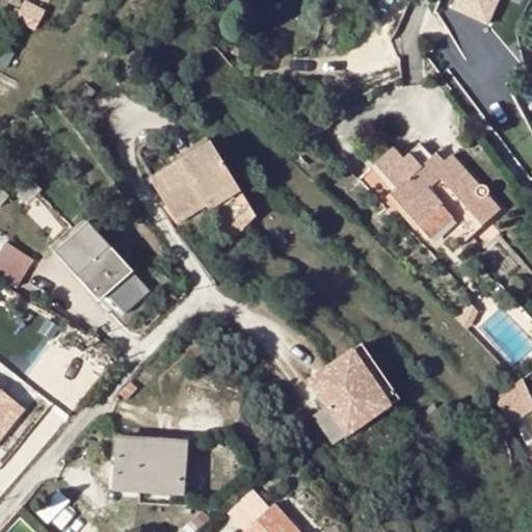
[(46,10),(26,0),(25,0),(20,11),(16,9),(11,17),(18,20),(20,15),(38,24),(46,10)]
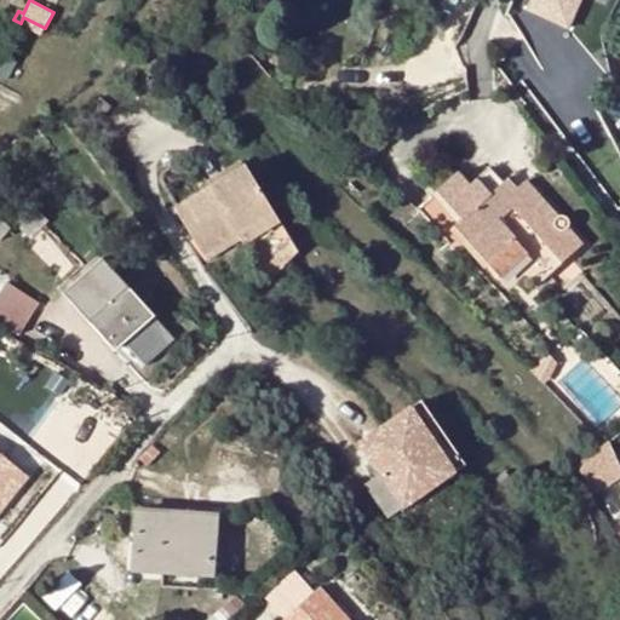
[(586,0),(598,0),(609,5),(610,0),(532,0),(528,7),(573,29),(586,0)]
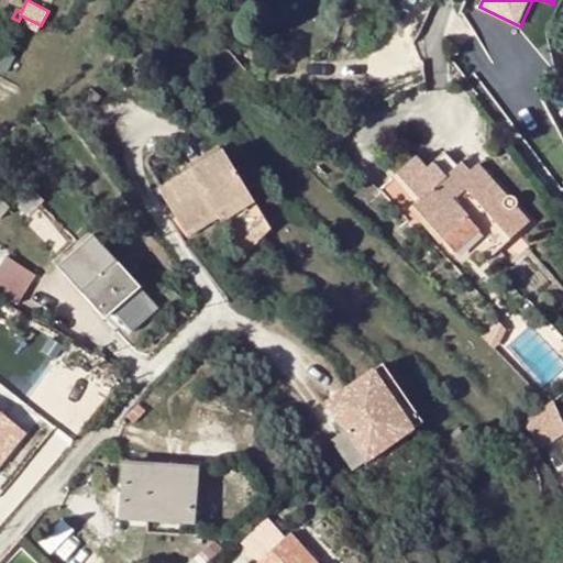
[(222,152),(163,189),(186,229),(217,210),(246,191),(222,152)]
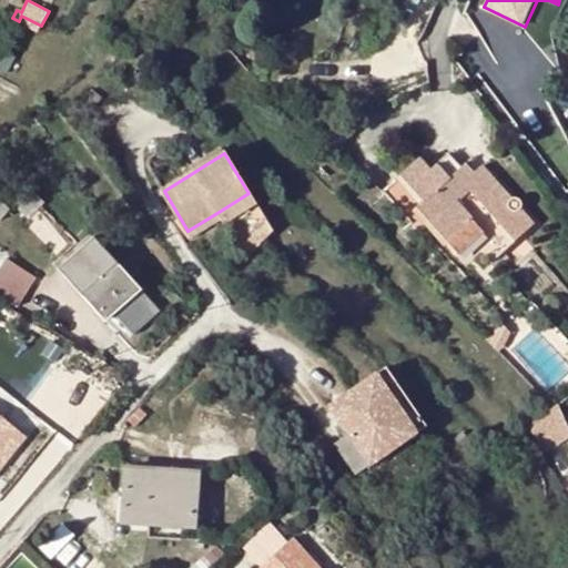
[(483,165),(473,173),(468,178),(460,169),(448,155),(432,169),(421,159),(402,175),(425,203),(419,208),(448,240),(473,220),(500,252),(534,225),(519,208),(519,204),(516,200),(510,199),(483,165)]
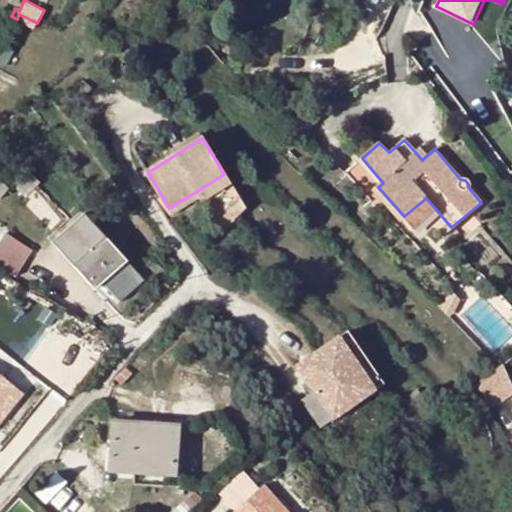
[(419,148),(415,152),(422,160),(426,156),(419,148)]
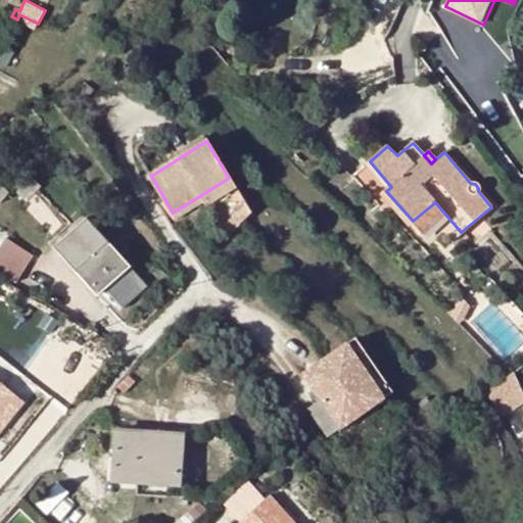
[(22,170),(8,183),(25,202),(39,189),(22,170)]
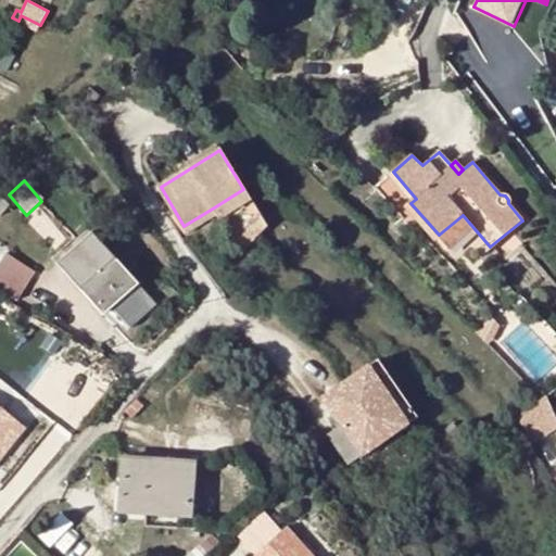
[(250,201),(243,189),(214,207),(220,218),(250,201)]
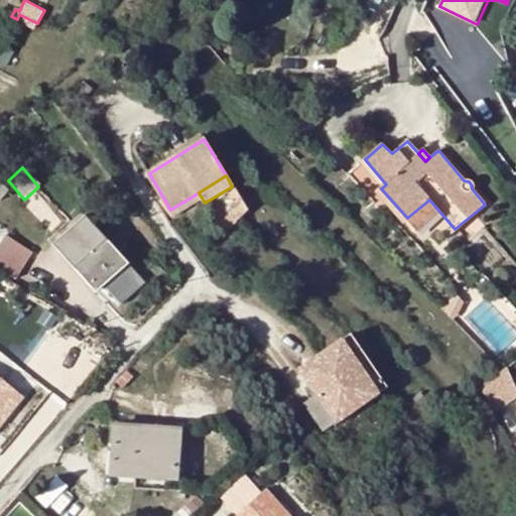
[(205,203),(223,235),(248,211),(232,186),(205,203)]
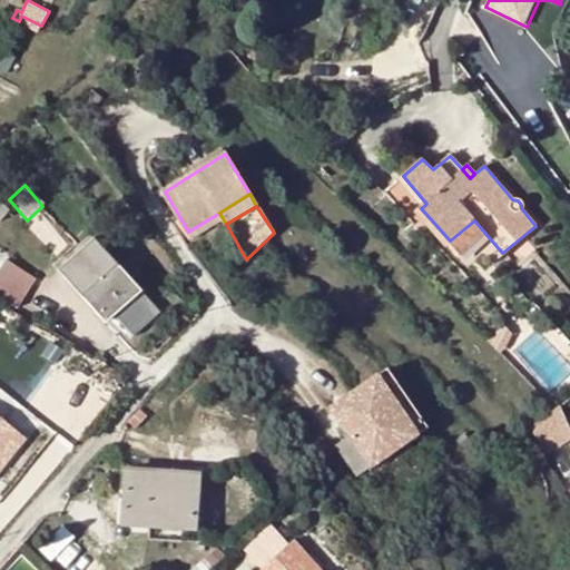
[(92,241),(58,271),(70,283),(76,278),(109,316),(137,292),(92,241)]
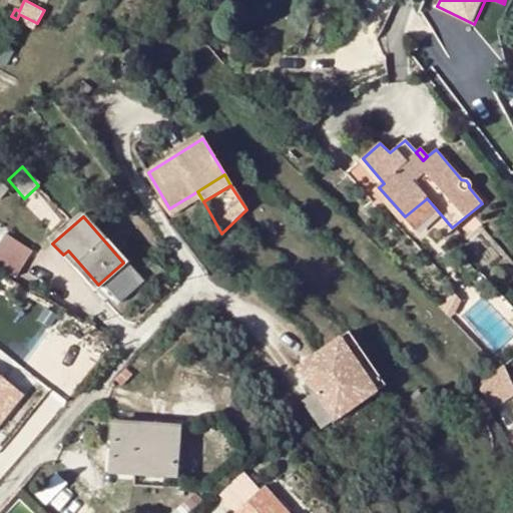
[(0,236),(0,271),(9,278),(25,254),(0,236)]
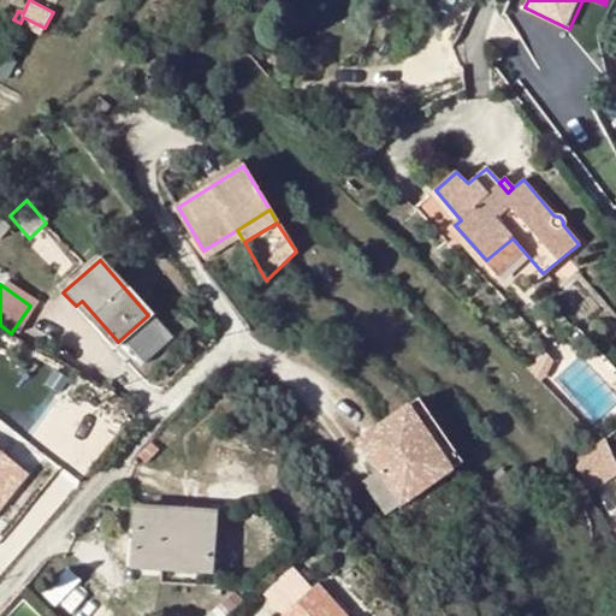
[(82,301),(76,306),(112,348),(118,342),(82,301)]
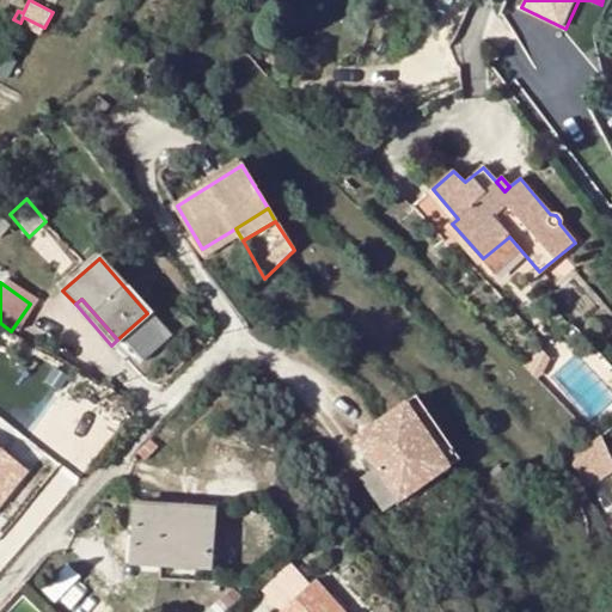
[(540,352),(522,367),(536,379),(542,374),(548,360),(540,352)]
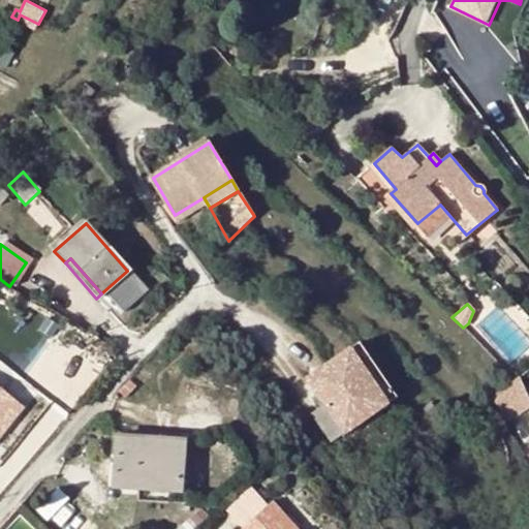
[(350,348),(337,358),(363,397),(377,387),(350,348)]
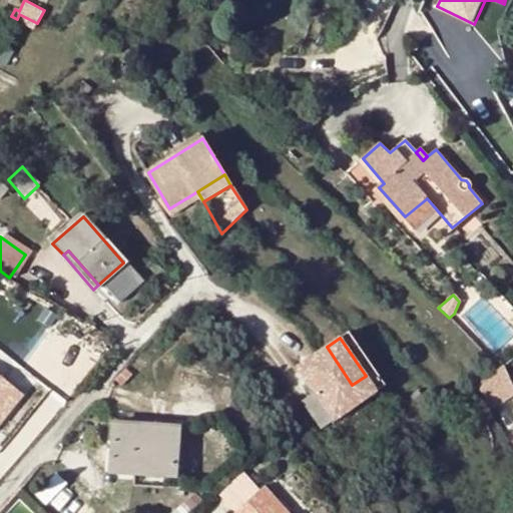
[(327,347),(298,367),(315,392),(301,401),(320,429),(376,391),(366,376),(352,385),(327,347)]
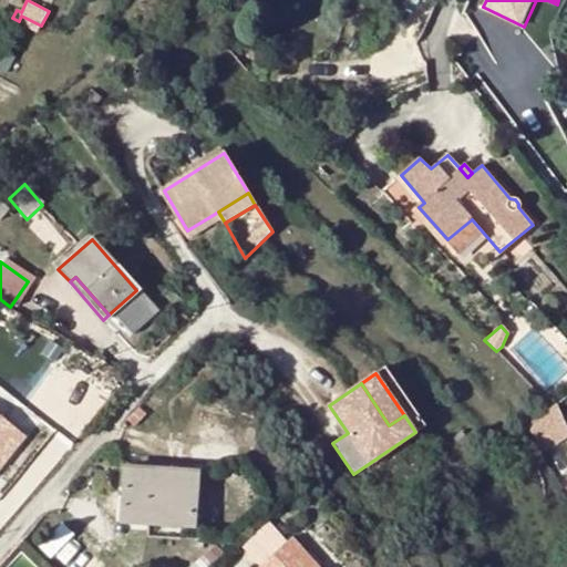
[(566,437),(566,431),(552,408),(526,426),(542,454),(566,437)]
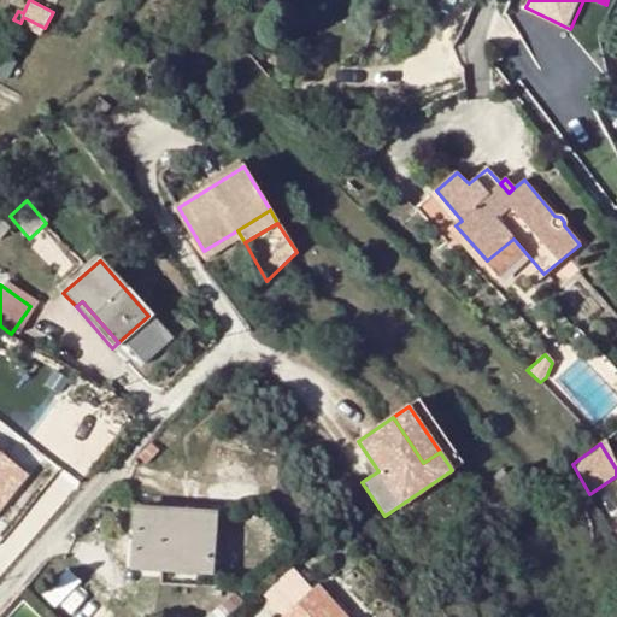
[(0,454),(0,506),(25,475),(0,454)]
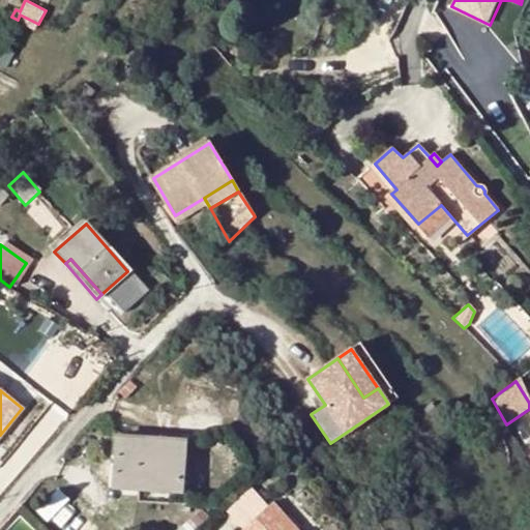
[(185,442),(118,438),(115,489),(182,493),(185,442)]
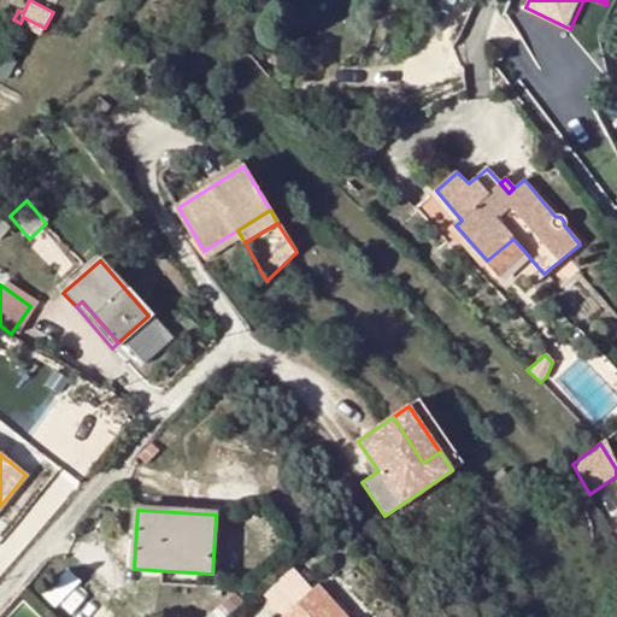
[(265,595),(285,616),(286,616),(318,588),(298,566),(265,595)]
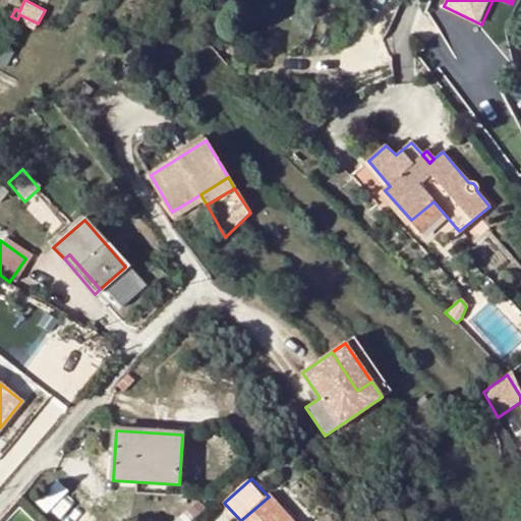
[(293,520),(270,495),(269,497),(241,520),(293,520)]
